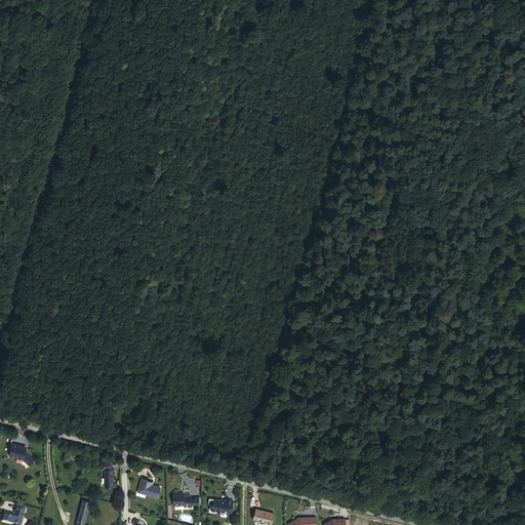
[(26,449),(22,448),(22,447),(22,446),(22,445),(21,445),(11,443),(9,449),(10,449),(9,455),(23,458),(29,465),(34,459),(27,451),(25,451),(26,449)]
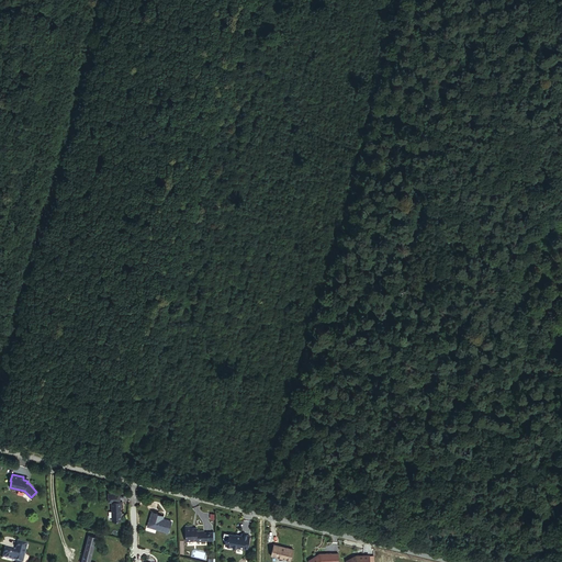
[(108,502),(112,502),(120,502),(120,493),(108,494),(108,502)]
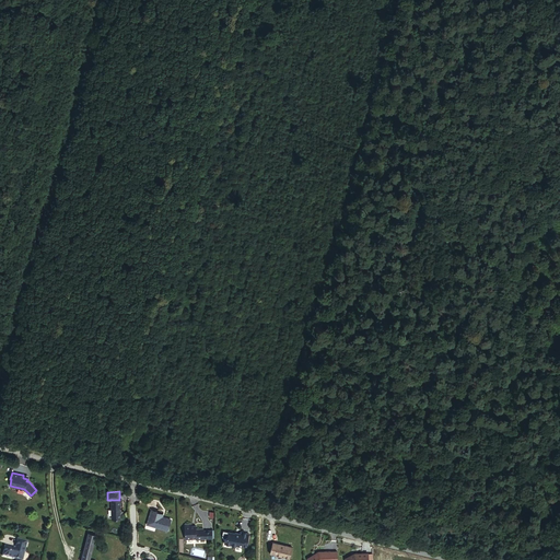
[(119,500),(112,500),(112,520),(120,520),(120,515),(120,513),(120,509),(119,509),(119,506),(121,506),(121,500),(119,500)]
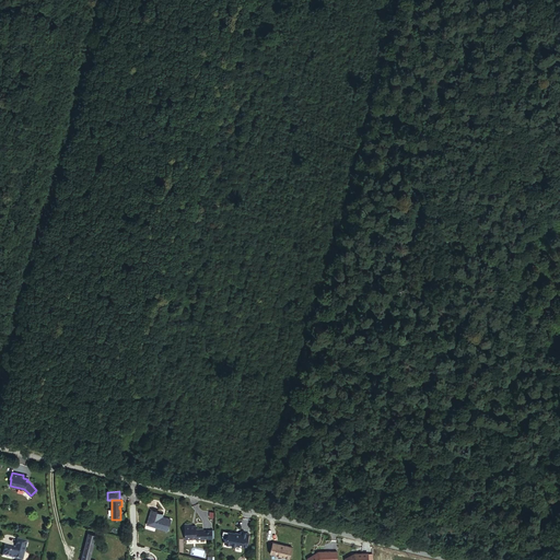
[(155,515),(156,512),(150,511),(147,524),(166,531),(170,520),(161,516),(155,515)]
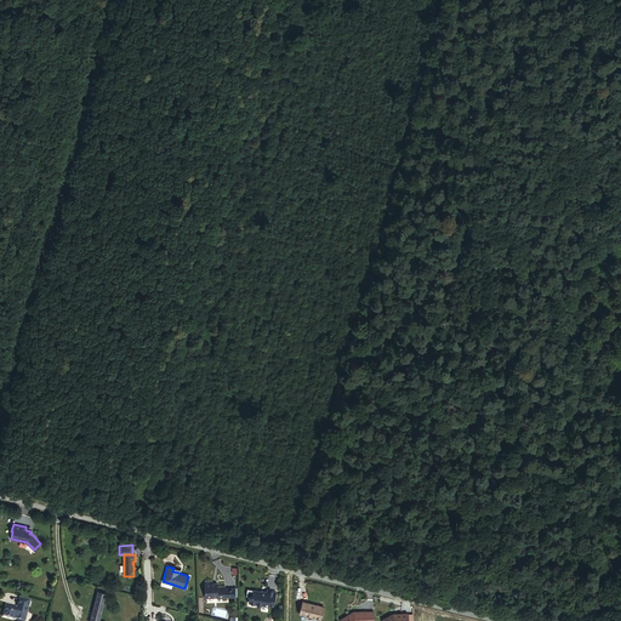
[(211,581),(204,581),(204,597),(216,597),(216,598),(224,597),(224,588),(224,586),(217,586),(216,582),(211,582),(211,581)]
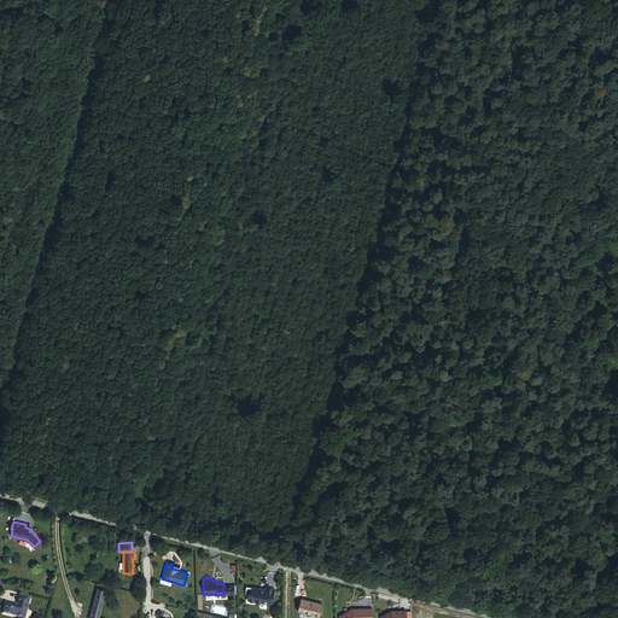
[(258,588),(251,586),(250,592),(248,593),(246,599),(254,600),(255,602),(258,602),(260,601),(267,602),(267,601),(270,602),(274,589),(264,587),(263,589),(260,589),(258,588)]
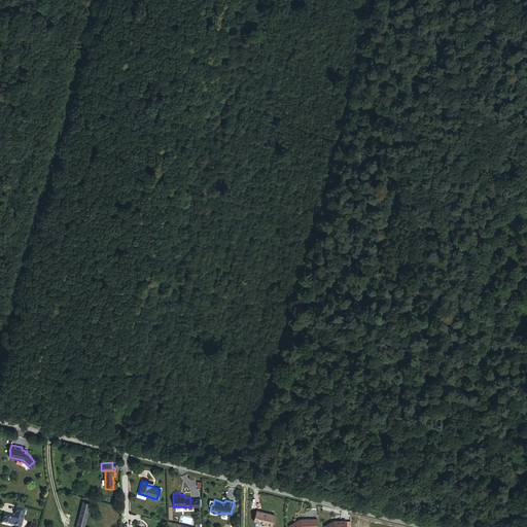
[(86,518),(88,513),(91,503),(82,501),(77,523),(84,525),(86,518)]
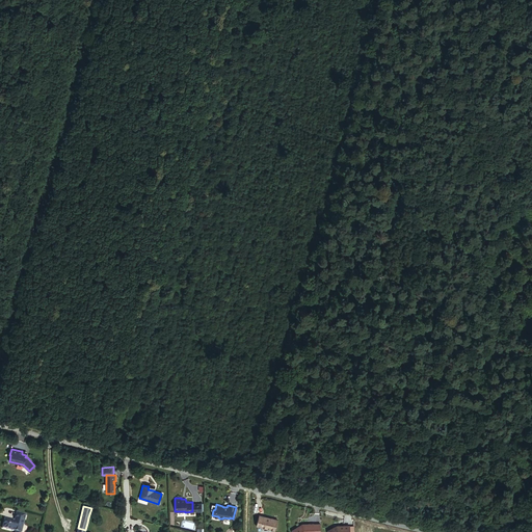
[(14,521),(4,519),(2,528),(17,531),(21,531),(25,515),(16,513),(14,521)]
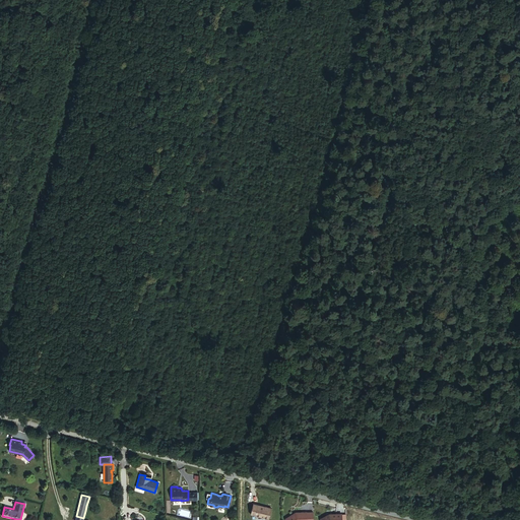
[(249,513),(266,517),(268,517),(270,507),(264,506),(252,503),(249,513)]
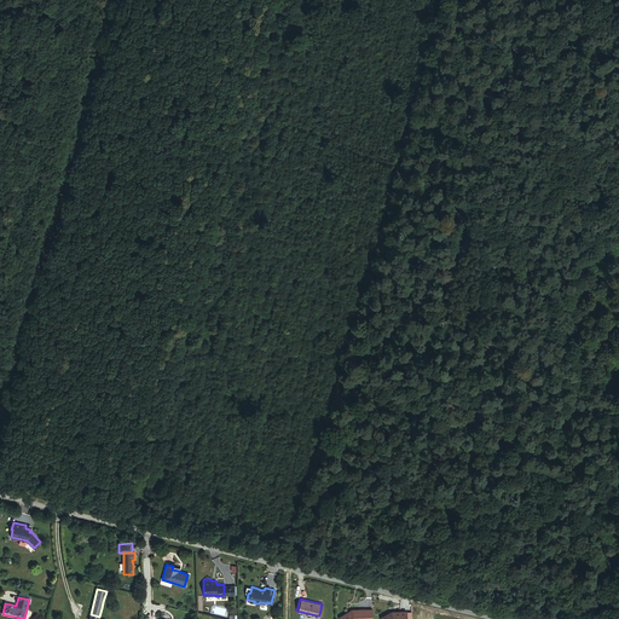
[(103,618),(106,609),(102,608),(99,617),(91,614),(88,618),(103,618)]
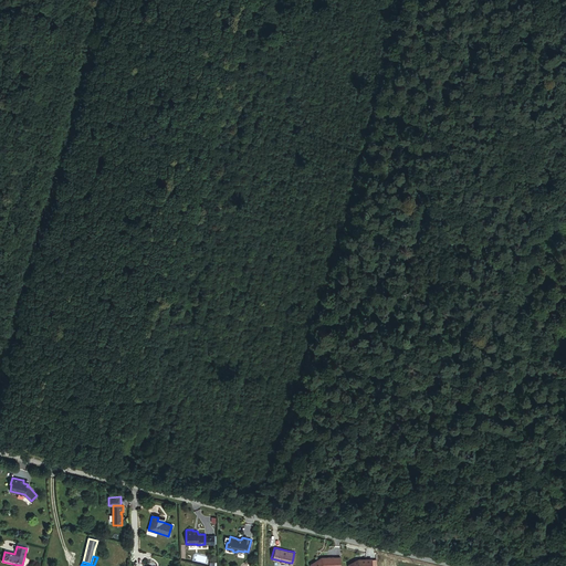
[(339,565),(338,556),(332,556),(320,556),(308,564),(310,565),(339,565)]
